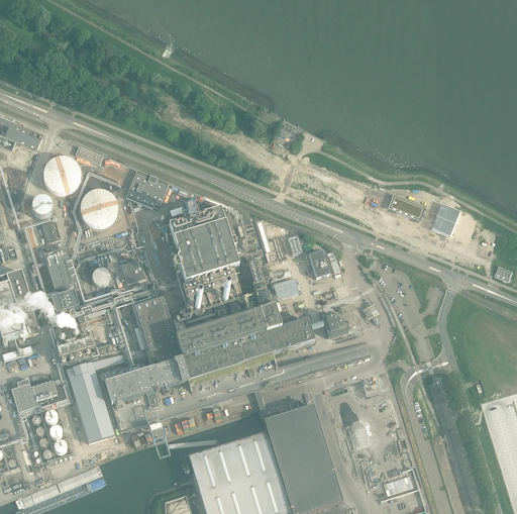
[(15,128),(17,123),(0,116),(0,133),(36,148),(40,138),(15,128)]
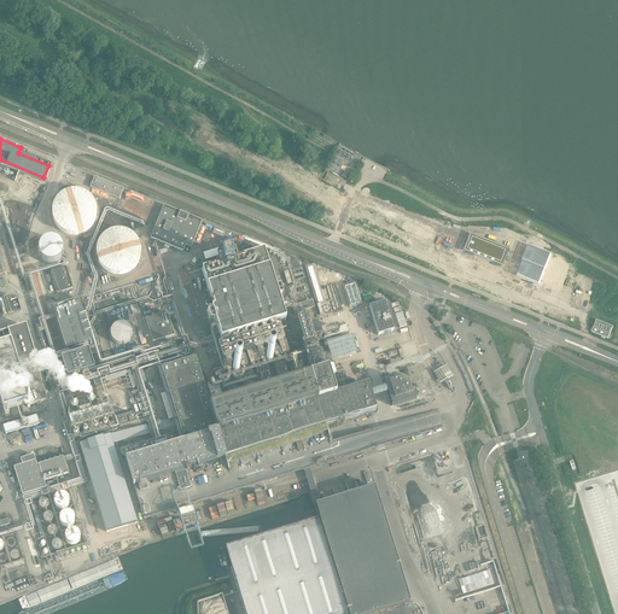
[(94,174),(91,183),(89,185),(120,196),(123,185),(94,174)]
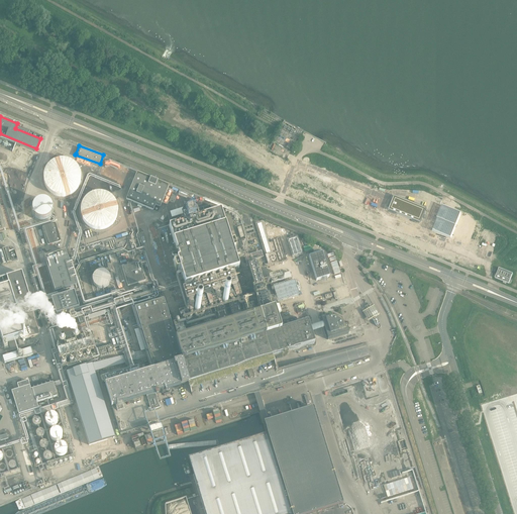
[(81,175),(81,174),(81,171),(80,167),(79,165),(78,164),(76,162),(74,160),(70,158),(67,157),(65,156),(63,156),(60,156),(59,157),(56,158),(53,159),(52,160),(49,162),(47,164),(46,166),(45,168),(44,171),(44,174),(44,177),(45,181),(47,184),(49,187),(53,189),(55,190),(58,192),(61,192),(62,192),(66,192),(69,191),(71,190),(73,189),(75,188),(78,185),(79,182),(80,180),(81,178),(81,175)]
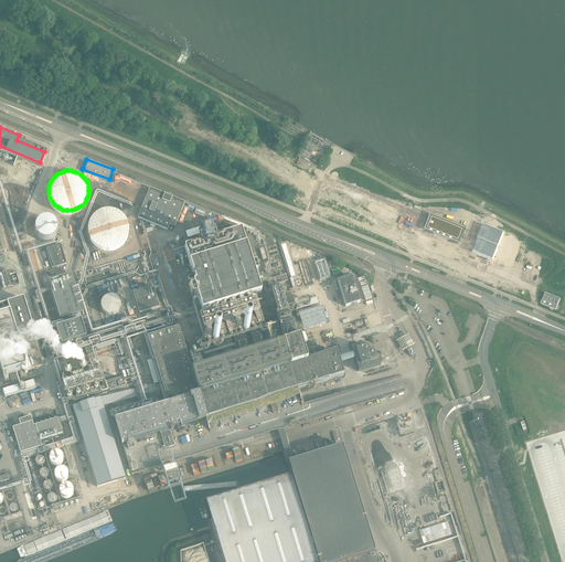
[(184,199),(150,184),(138,214),(168,226),(170,222),(174,223),(184,199)]
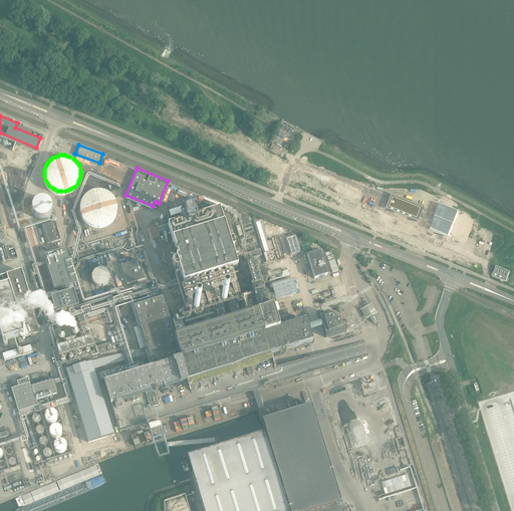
[(117,207),(117,205),(117,202),(116,199),(115,197),(114,195),(112,193),(110,191),(108,189),(105,188),(103,187),(100,187),(98,186),(95,187),(92,187),(90,188),(88,189),(85,191),(83,193),(82,195),(81,197),(80,200),(79,203),(79,205),(79,208),(79,211),(80,213),(81,215),(83,218),(85,220),(87,221),(89,223),(92,224),(94,224),(97,225),(100,225),(102,224),(105,224),(107,222),(110,221),(112,219),(113,217),(115,215),(116,212),(117,210),(117,207)]
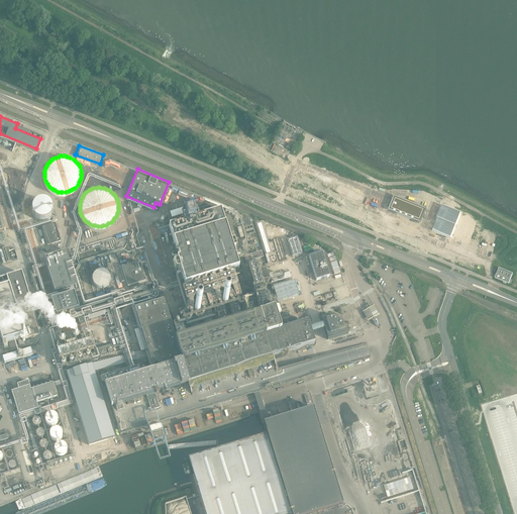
[(173,189),(169,198),(175,200),(178,191),(173,189)]
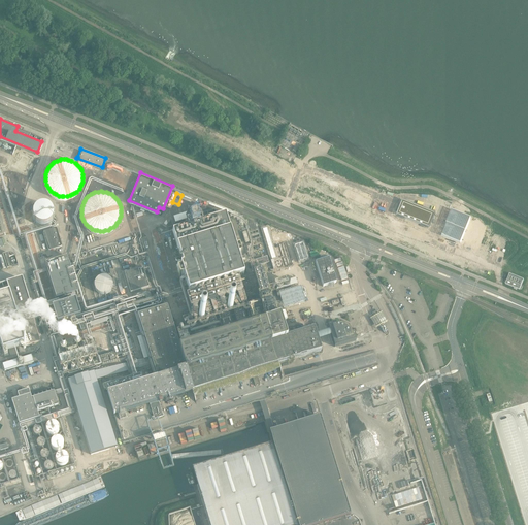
[(401,197),(395,211),(429,225),(431,219),(435,210),(401,197)]
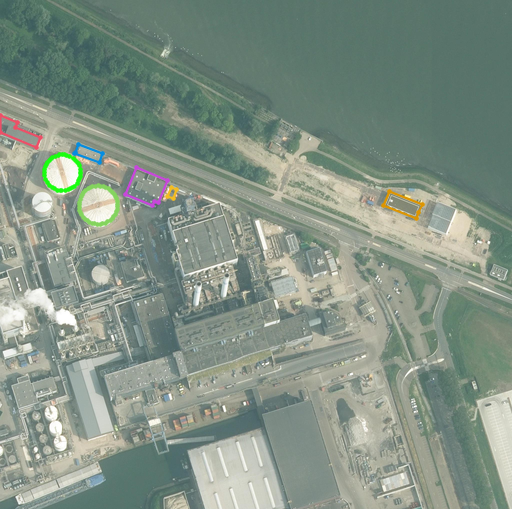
[(49,199),(47,197),(44,196),(40,196),(37,197),(35,199),(33,202),(32,205),(32,208),(33,212),(36,214),(39,216),(42,216),(45,216),(48,214),(50,212),(52,209),(52,205),(51,202),(49,199)]
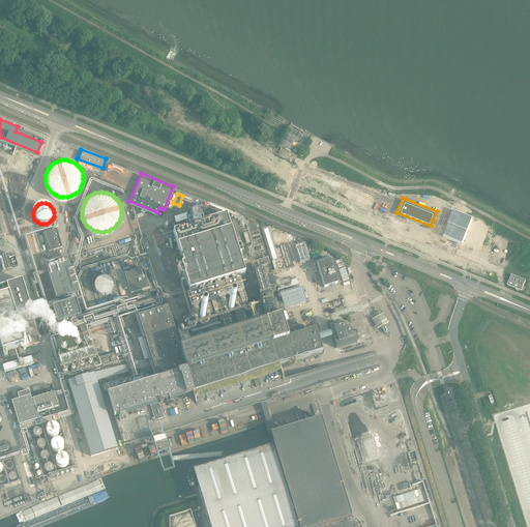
[(195,208),(174,214),(176,221),(196,214),(195,208)]
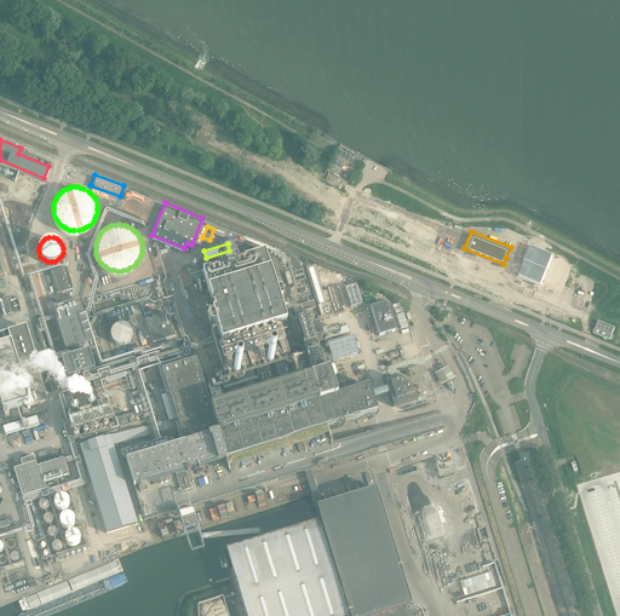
[(529,243),(523,258),(546,268),(554,253),(529,243)]
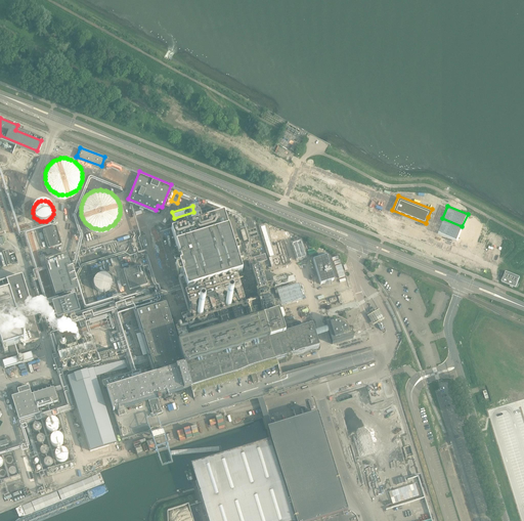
[(223,211),(205,217),(171,227),(181,260),(179,261),(187,287),(242,270),(235,251),(239,250),(237,243),(233,244),(223,211)]
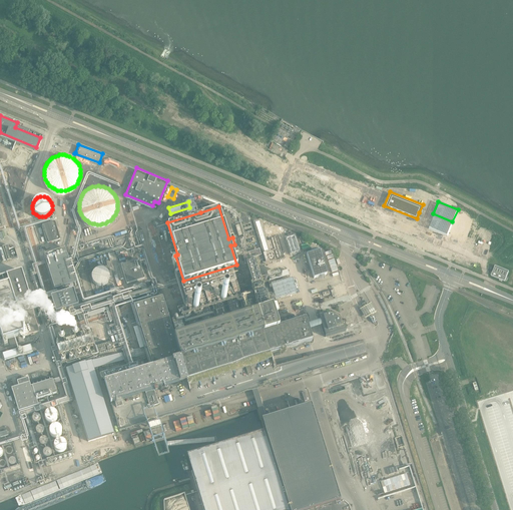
[(433,213),(428,226),(447,233),(452,221),(433,213)]
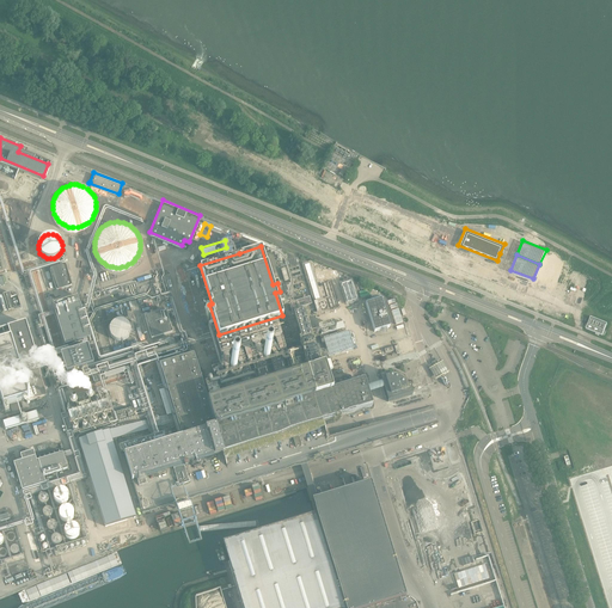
[(50,266),(54,276),(56,286),(57,287),(59,287),(72,282),(72,281),(66,262),(65,260),(51,265),(50,266)]
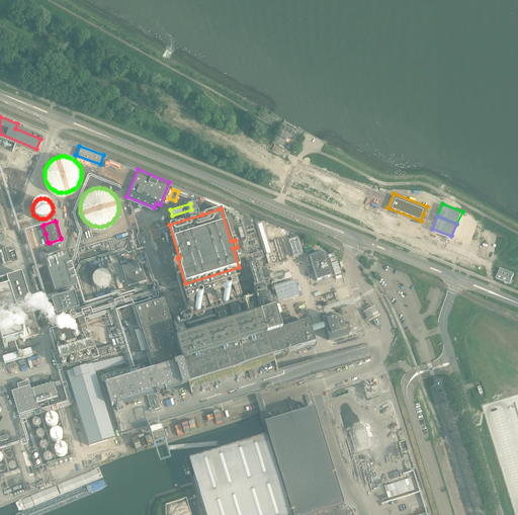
[(278,236),(272,238),(279,259),(285,257),(278,236)]
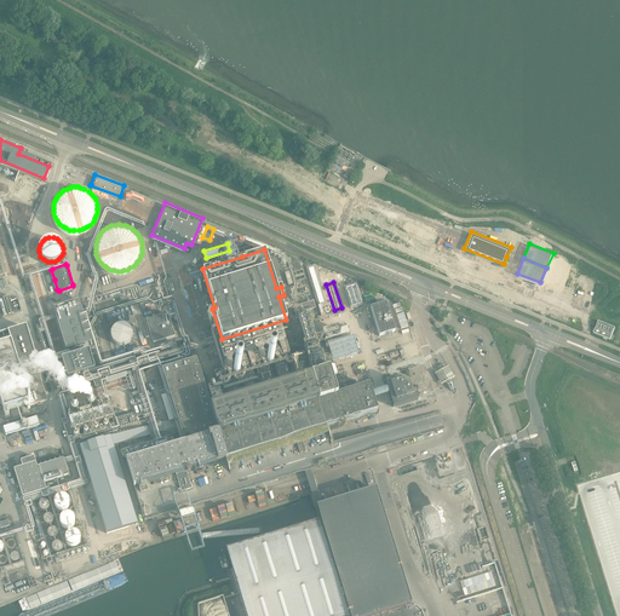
[(354,283),(345,286),(350,305),(360,301),(354,283)]
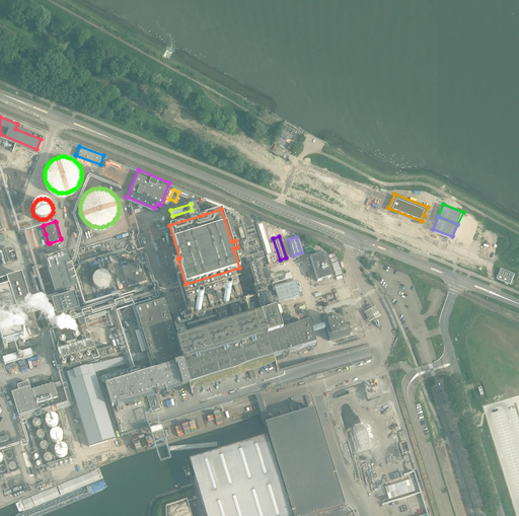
[(9,249),(8,245),(0,247),(0,252),(3,263),(18,259),(15,247),(9,249)]
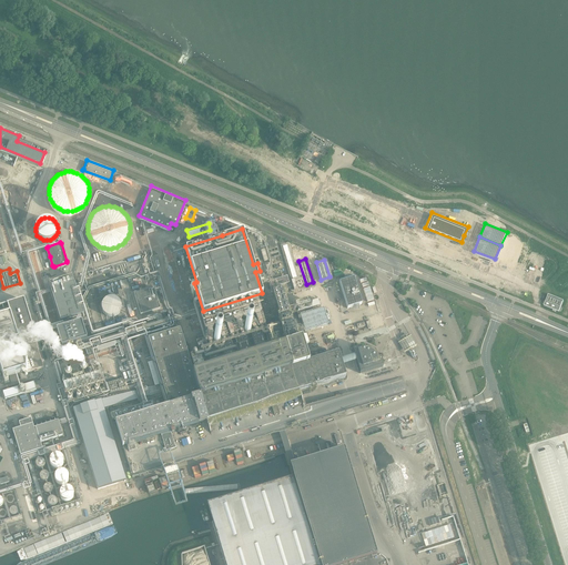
[(368,274),(362,275),(372,308),(378,305),(368,274)]
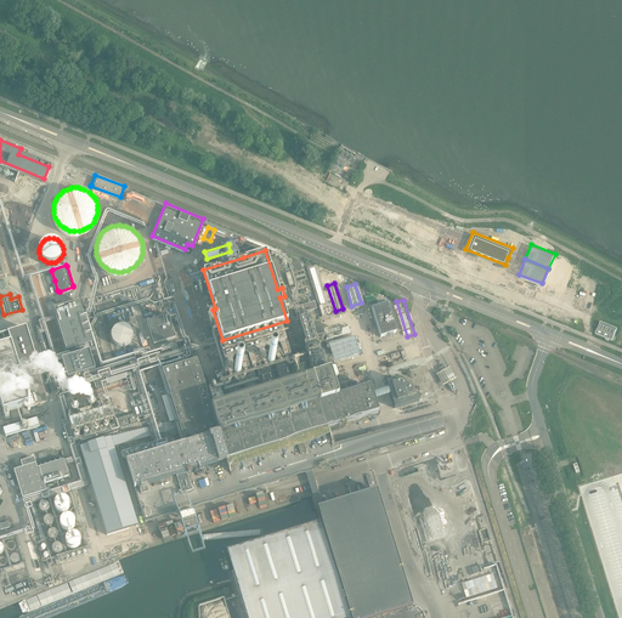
[(372,306),(380,334),(396,329),(388,301),(372,306)]
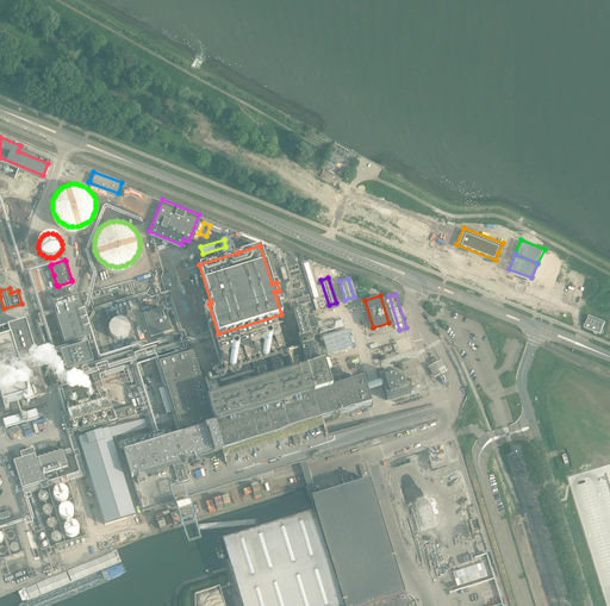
[(79,298),(53,306),(63,339),(88,331),(81,308),(79,298)]
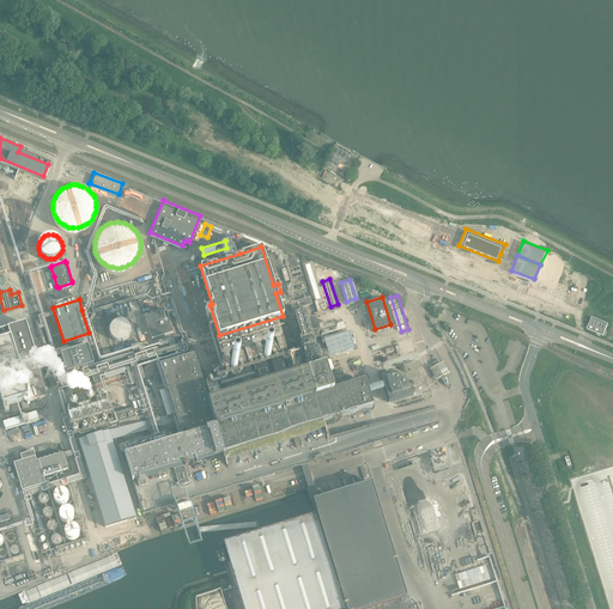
[(174,328),(167,305),(144,312),(151,335),(174,328)]
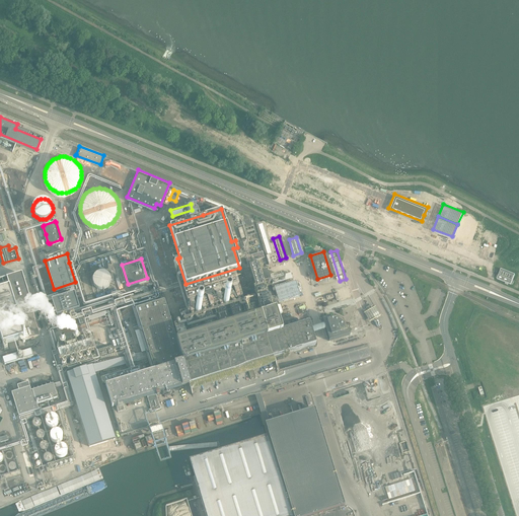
[(167,261),(161,263),(168,285),(173,283),(167,261)]
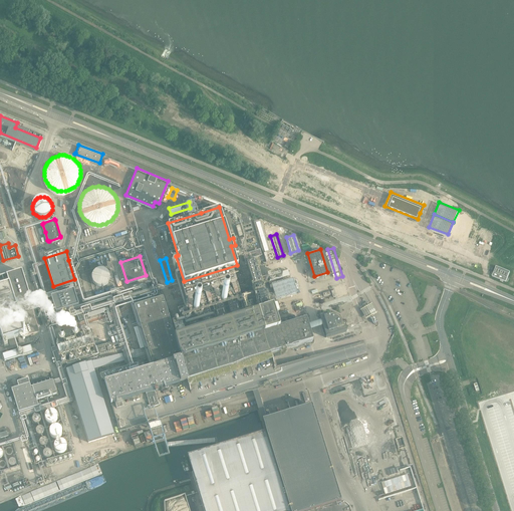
[(510,269),(496,263),(492,274),(506,279),(510,269)]
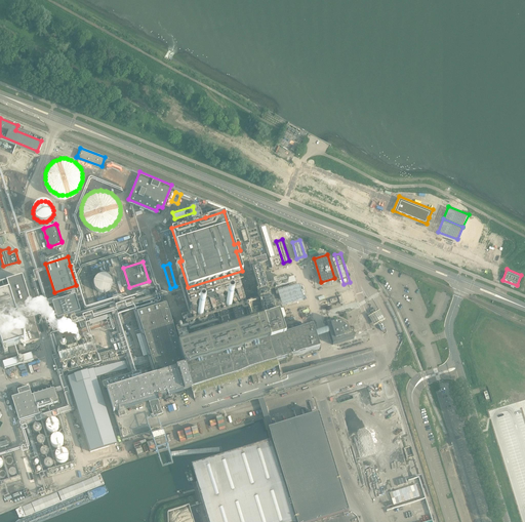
[(109,270),(92,276),(98,289),(110,285),(109,282),(113,281),(109,270)]
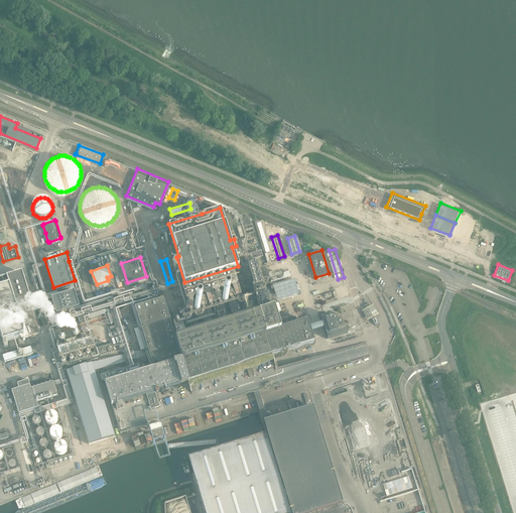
[(12,279),(0,282),(0,330),(2,336),(25,329),(26,334),(40,330),(34,306),(25,309),(23,304),(32,302),(22,268),(9,272),(12,279)]
